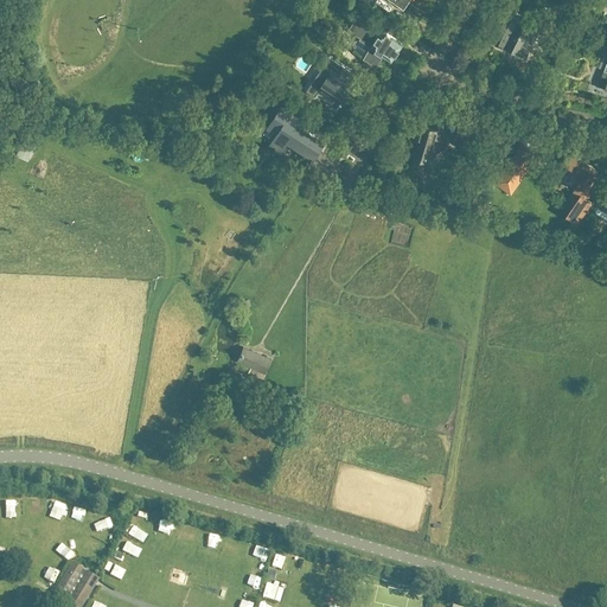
[(388,0),(403,10),(409,0),(388,0)]
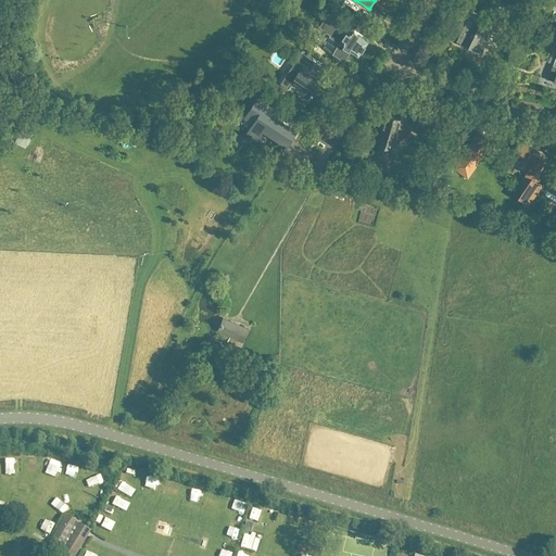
[(358,57),(368,41),(349,28),(348,28),(327,15),(318,28),(330,36),(329,37),(339,43),(332,53),(344,61),(351,51),(358,57)]
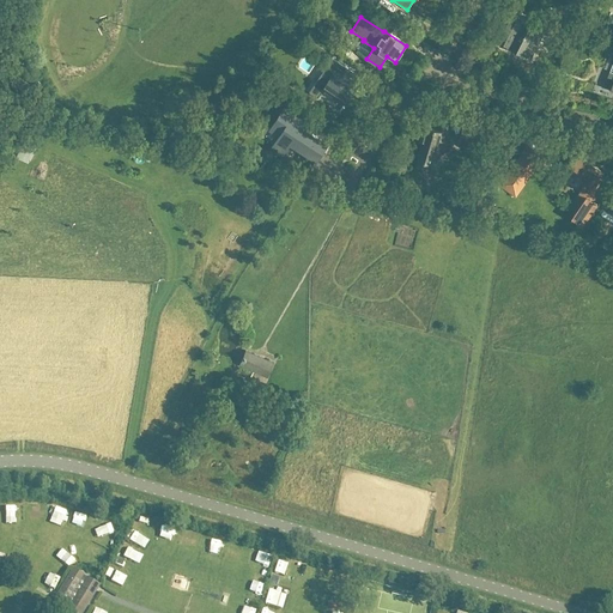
[(516,20),(509,35),(503,47),(530,60),(547,29),(527,18),(523,24),(516,20)]
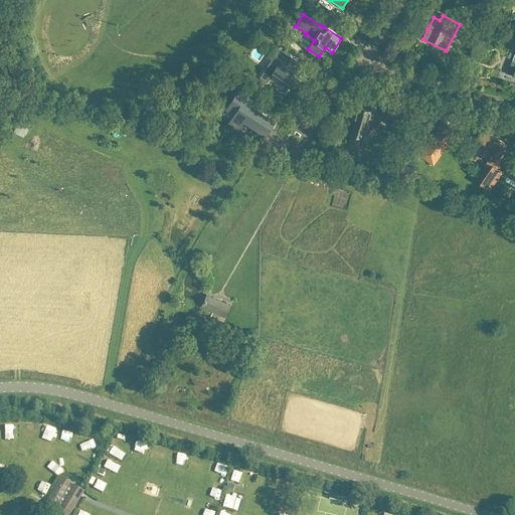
[(465,40),(471,29),(469,28),(470,26),(465,24),(464,26),(463,25),(458,36),(465,40)]
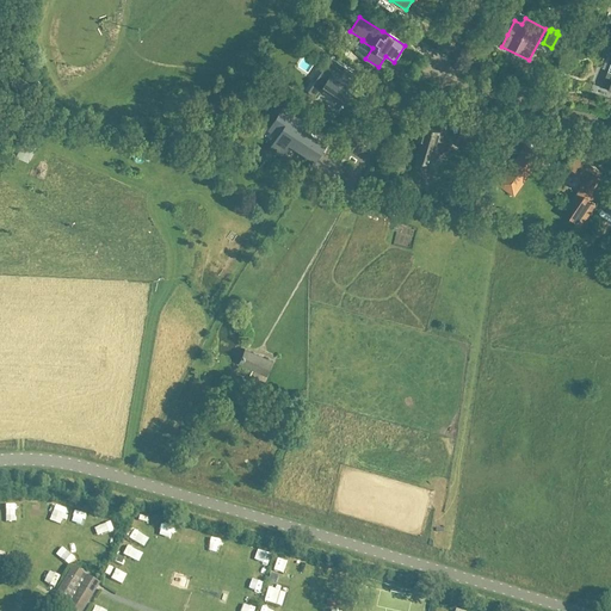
[(350,35),(343,42),(353,53),(360,45),(350,35)]
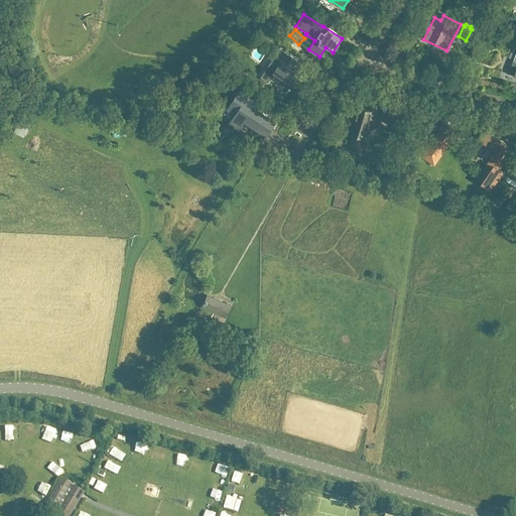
[(515,41),(515,36),(506,33),(504,40),(515,44),(515,41)]
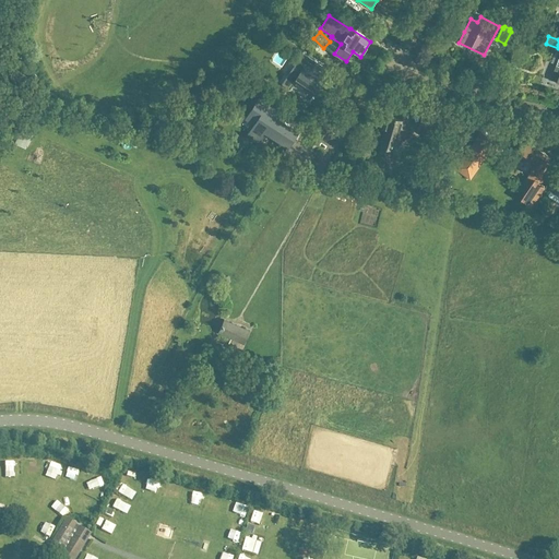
[(281,50),(281,68),(290,68),(290,49),(281,50)]
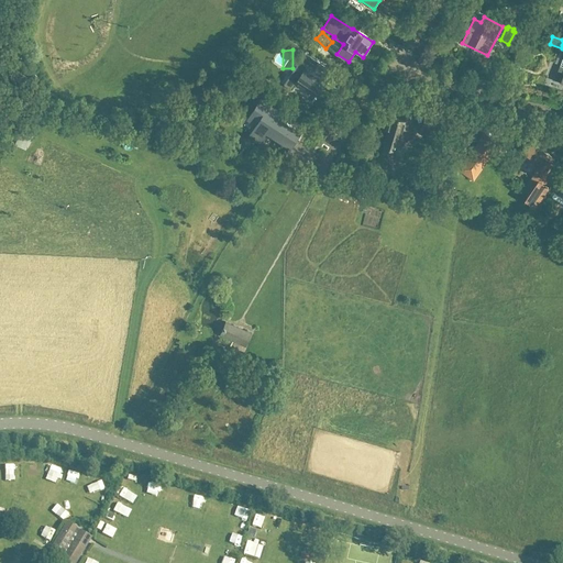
[(305,54),(293,73),(300,77),(296,85),(316,97),(329,77),(320,72),(323,66),(305,54)]
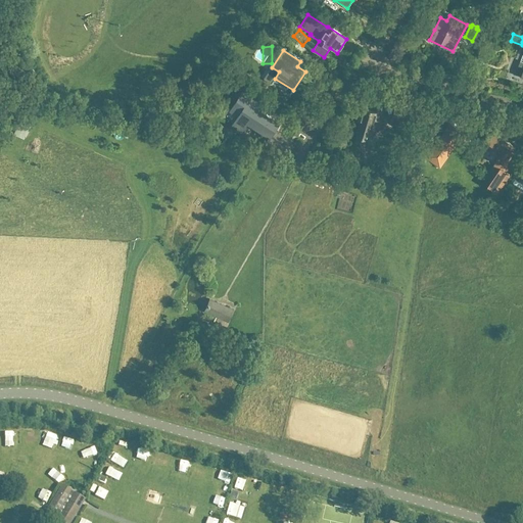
[(256,109),(260,103),(242,92),(230,111),(238,116),(232,126),(241,132),(250,119),(259,125),(258,127),(271,135),(278,124),(256,109)]
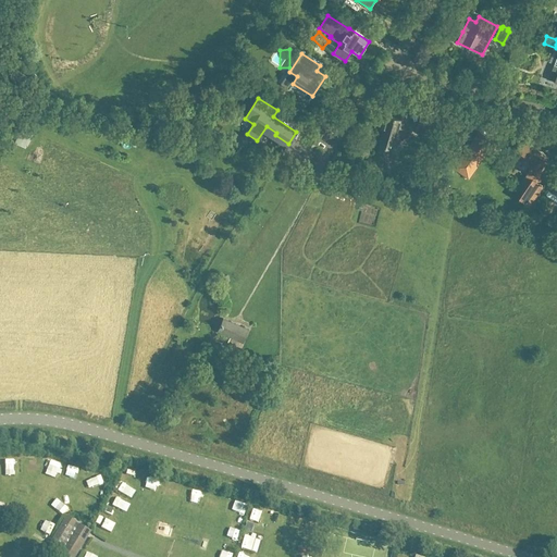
[(404,128),(408,113),(398,111),(396,119),(387,116),(380,146),(394,150),(396,140),(400,140),(404,139),(405,140),(407,138),(409,136),(411,132),(412,132),(404,128)]
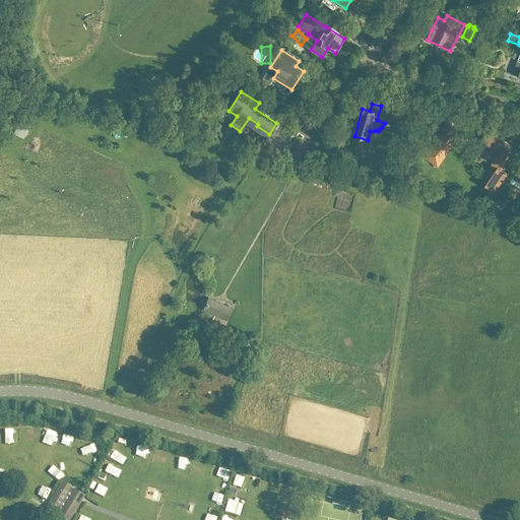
[(408,123),(397,110),(388,118),(399,131),(408,123)]
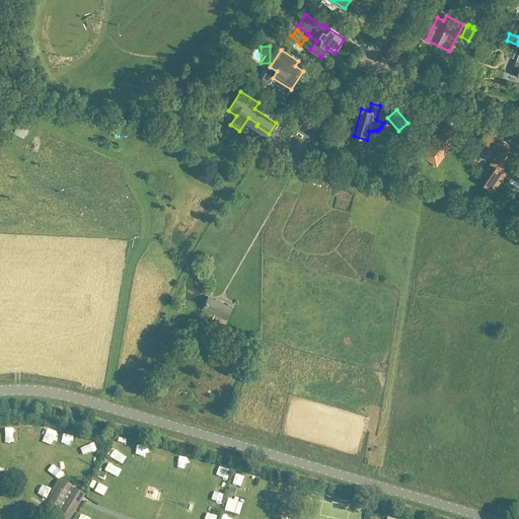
[(442,130),(428,150),(439,158),(453,138),(442,130)]
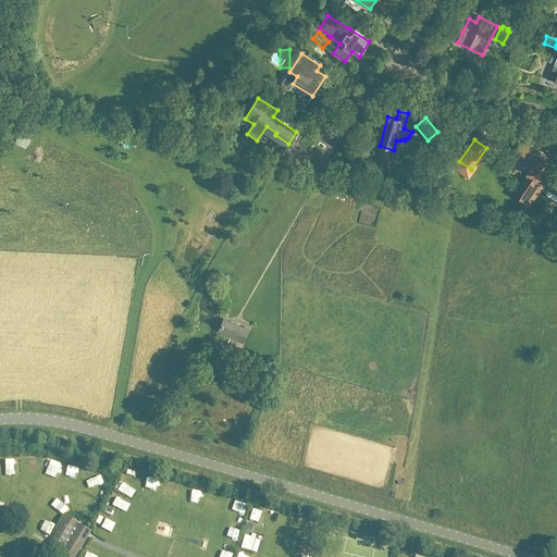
[(544,163),(548,158),(521,140),(516,150),(515,149),(511,155),(532,169),(523,182),(529,186),(521,199),(530,205),(543,186),(539,184),(544,175),(541,173),(546,164),(544,163)]
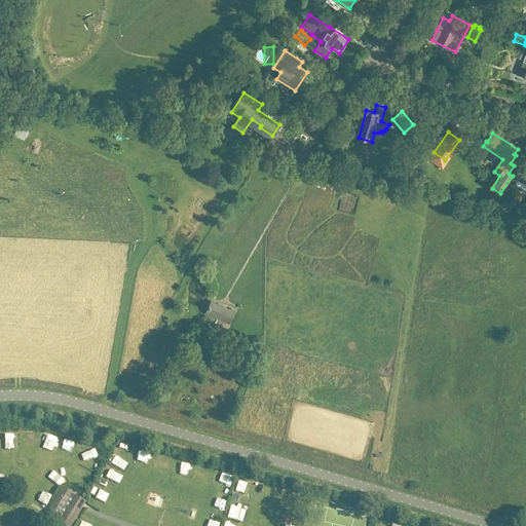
[(214,339),(218,330),(208,326),(203,336),(214,339)]
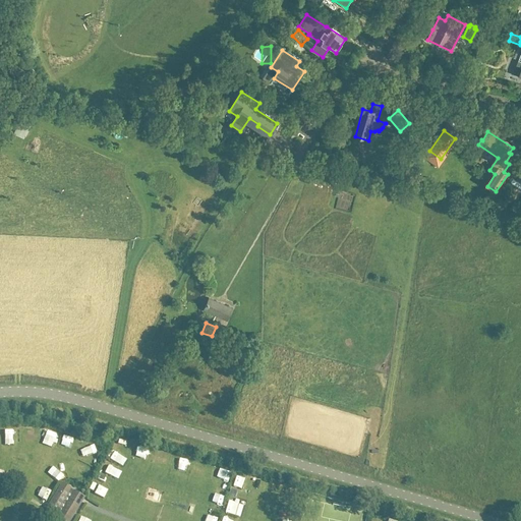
[(1,442),(11,442),(11,430),(1,430),(1,442)]
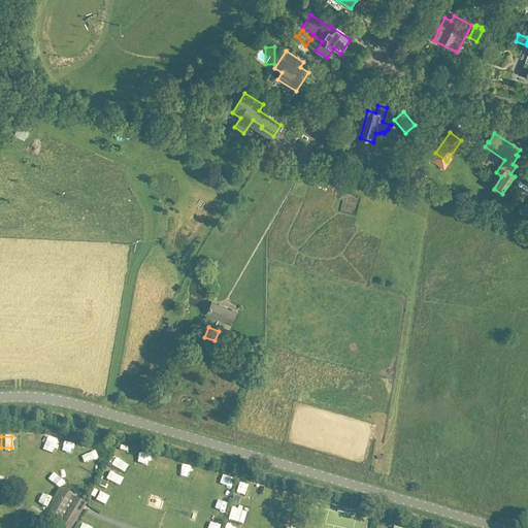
[(44,437),(43,447),(53,448),(54,438),(44,437)]
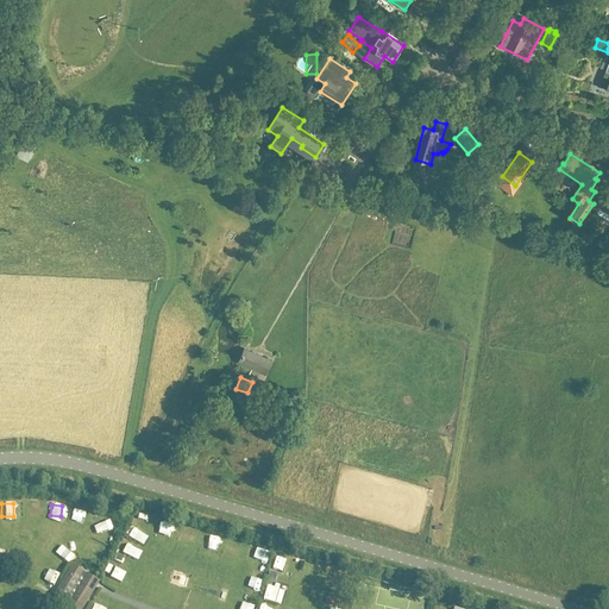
[(86,522),(88,523),(93,513),(81,509),(75,526),(83,528),(86,522)]
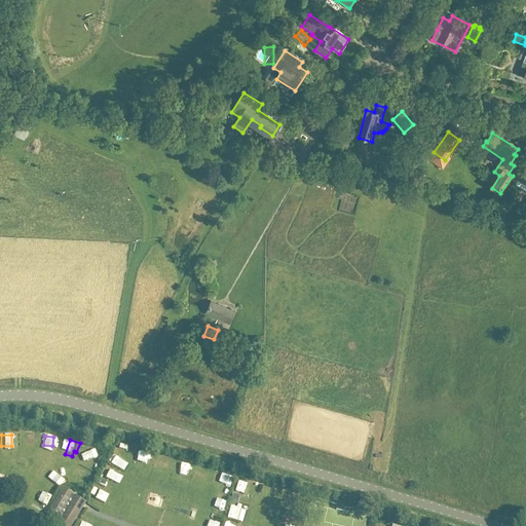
[(135,457),(135,470),(144,470),(144,457),(135,457)]
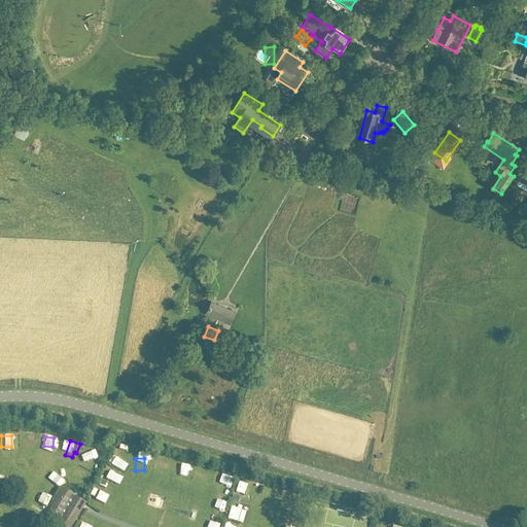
[(119,473),(123,467),(111,462),(108,468),(119,473)]
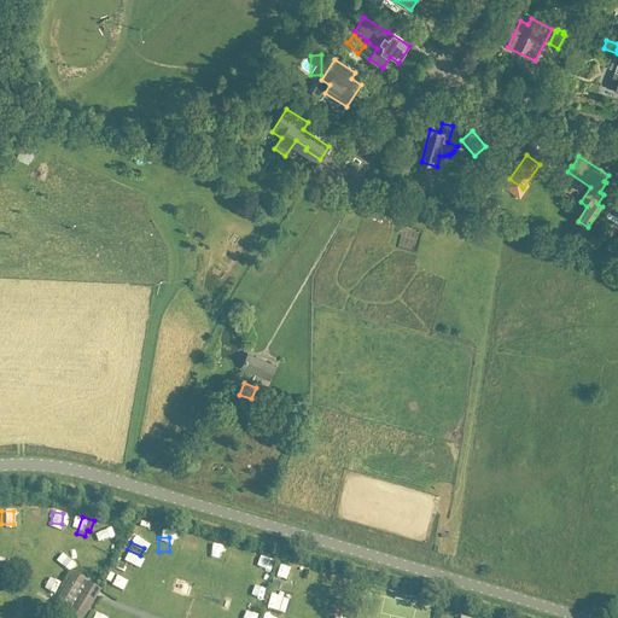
[(181,557),(194,558),(197,546),(182,543),(181,557)]
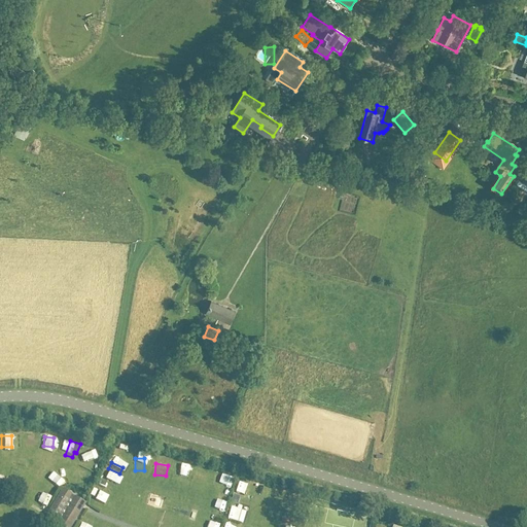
[(187,487),(188,472),(180,471),(179,487),(187,487)]
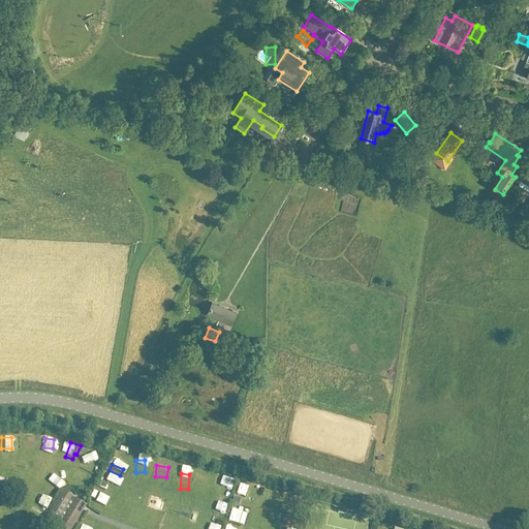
[(196,473),(194,483),(203,485),(205,474),(196,473)]
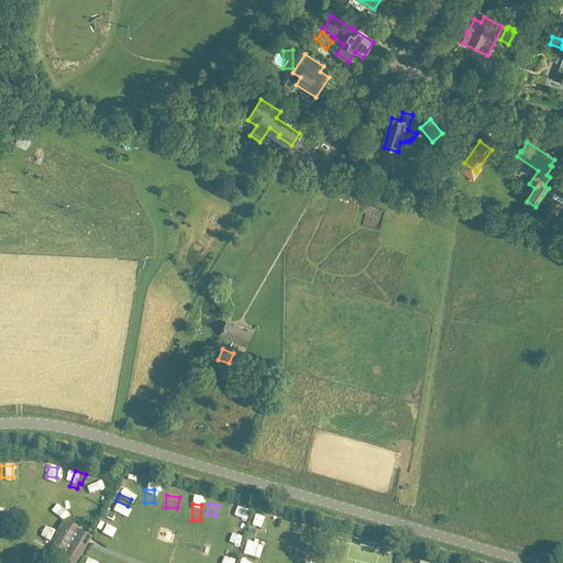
[(116,506),(112,515),(128,520),(131,511),(116,506)]
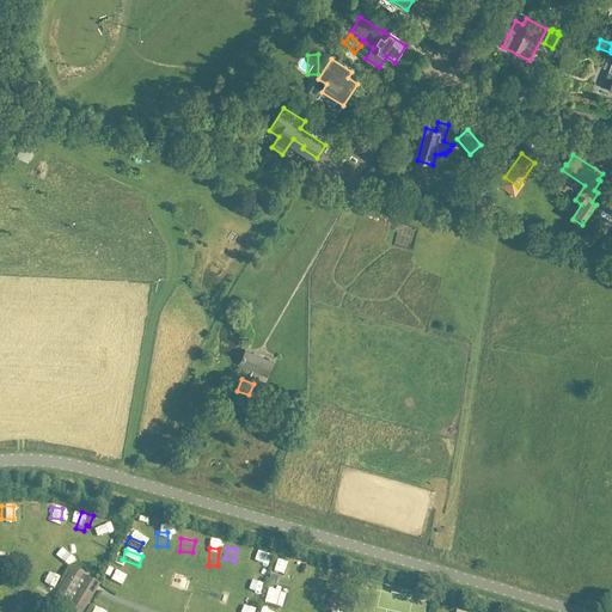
[(65,565),(78,563),(75,551),(62,554),(65,565)]
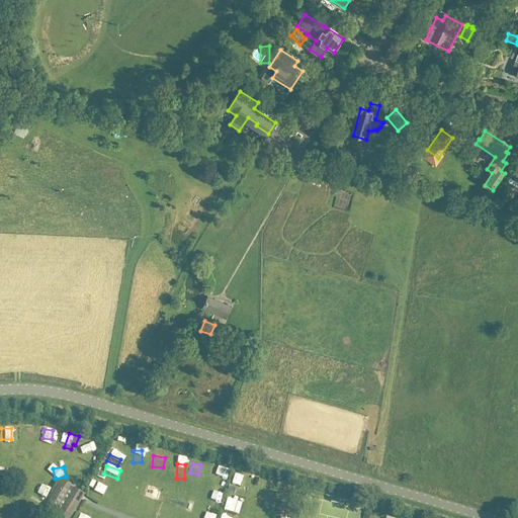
[(89,487),(94,490),(97,483),(92,480),(89,487)]
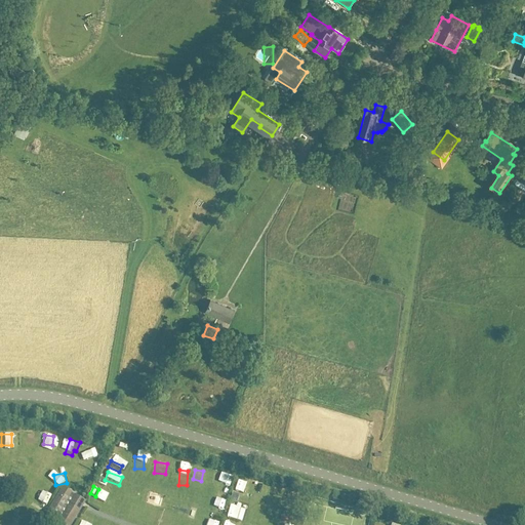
[(70,496),(62,491),(48,513),(56,518),(56,517),(70,524),(82,506),(69,497),(70,496)]
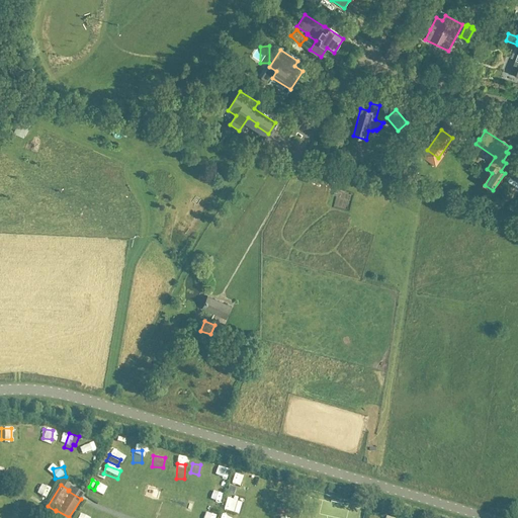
[(107,498),(111,490),(97,485),(93,493),(107,498)]
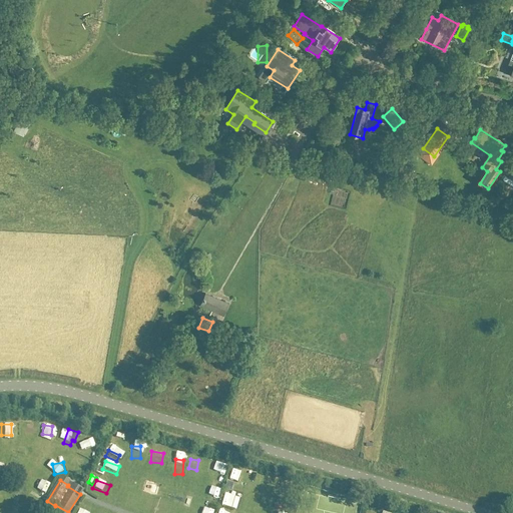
[(210,498),(220,498),(220,488),(210,487),(210,498)]
